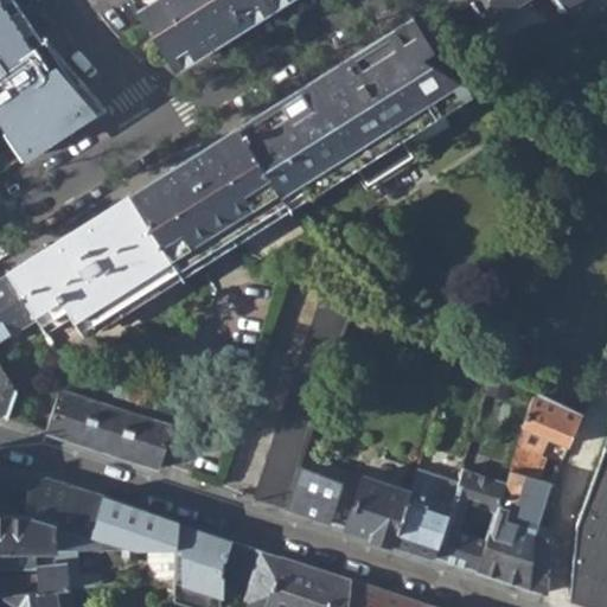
[(2,131),(20,158),(102,104),(43,36),(42,38),(16,0),(0,0),(0,115),(7,127),(2,131)]
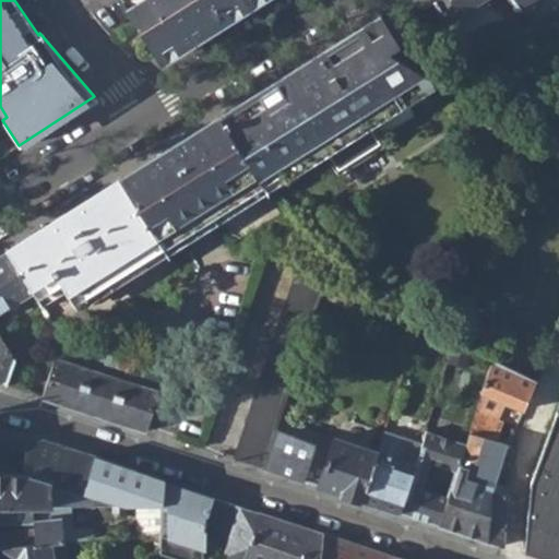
[(128,0),(163,56),(201,32),(249,0),(128,0)]
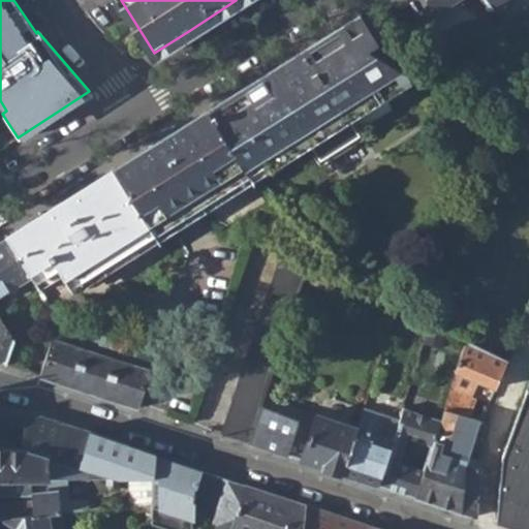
[(407,32),(457,0),(382,0),(379,2),(397,29),(403,26),(407,32)]
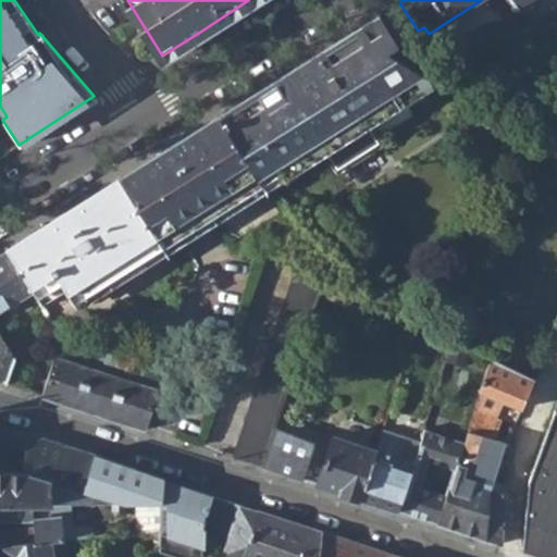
[(509,0),(518,10),(532,0),(509,0)]
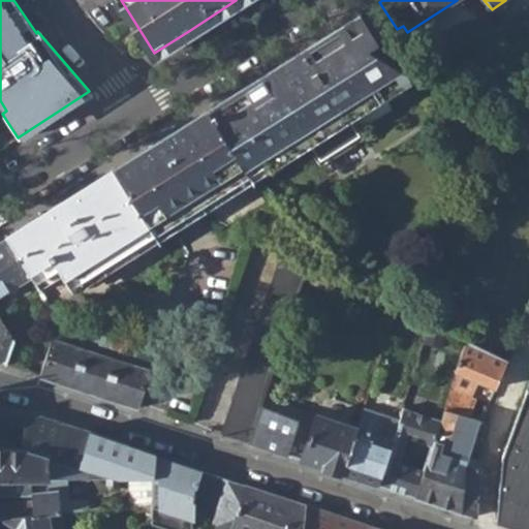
[(362,13),(346,24),(354,37),(370,49),(379,42),(362,13)]
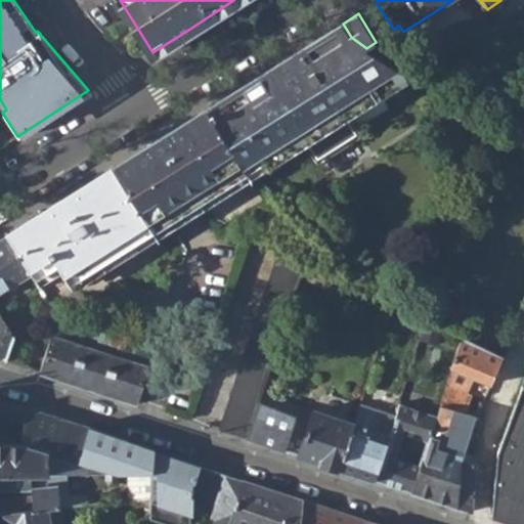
[(343,24),(210,107),(221,128),(239,153),(250,165),(258,173),(294,207),(448,111),(438,92),(366,48),(351,37),(343,24)]
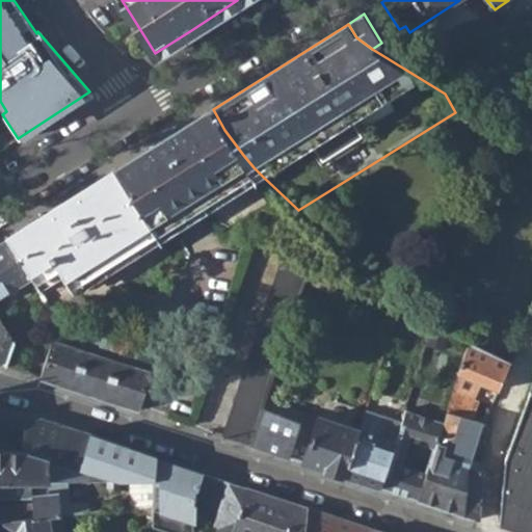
[(210,109),(115,170),(153,231),(169,221),(248,171),(210,109)]
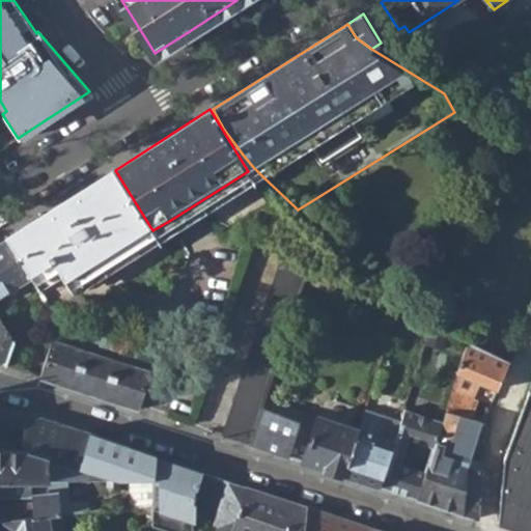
[(213,109),(210,109),(248,171),(253,167),(243,155),(224,130),(213,109)]
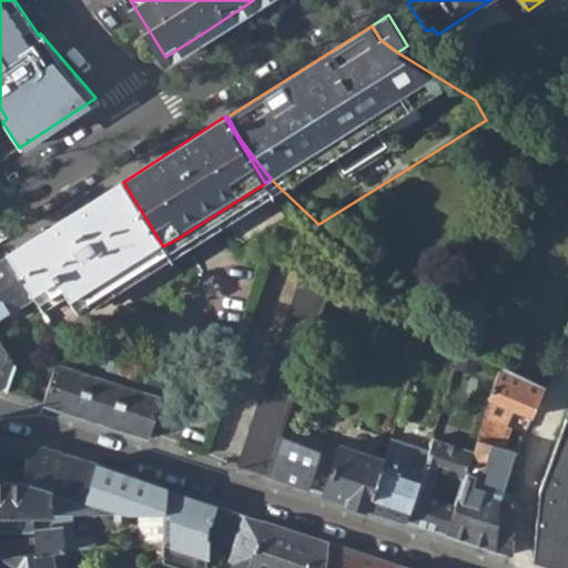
[(123,182),(6,255),(32,296),(42,310),(66,295),(73,305),(163,246),(123,182)]
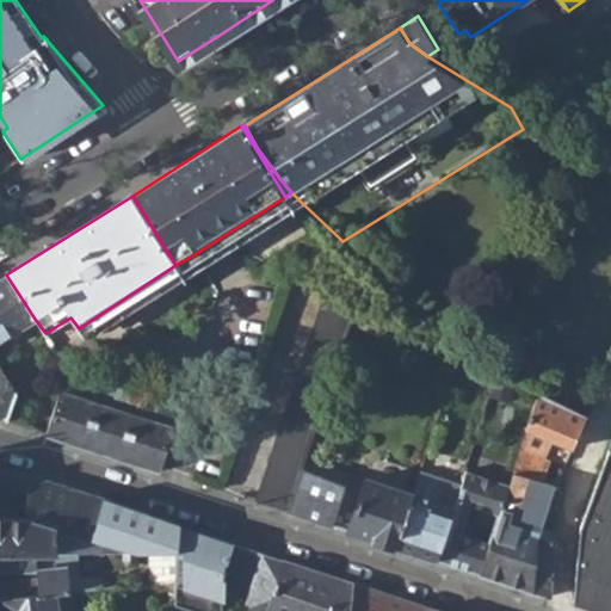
[(0,340),(35,319),(6,275),(0,278),(0,340)]
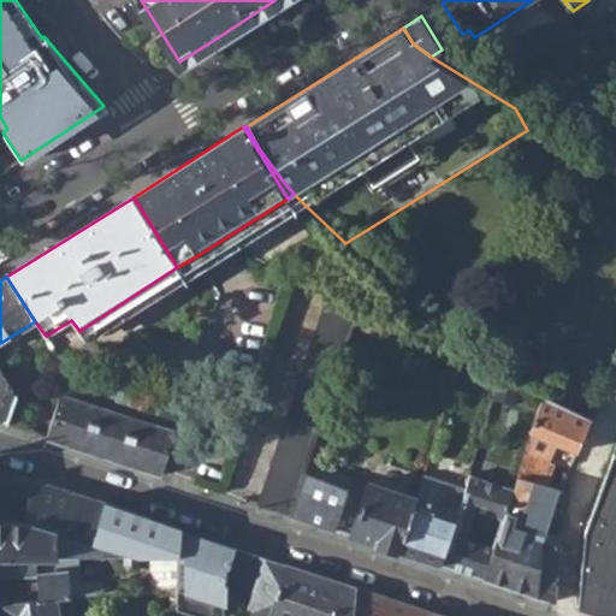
[(258,504),(290,515),(357,308),(330,295),(258,504)]
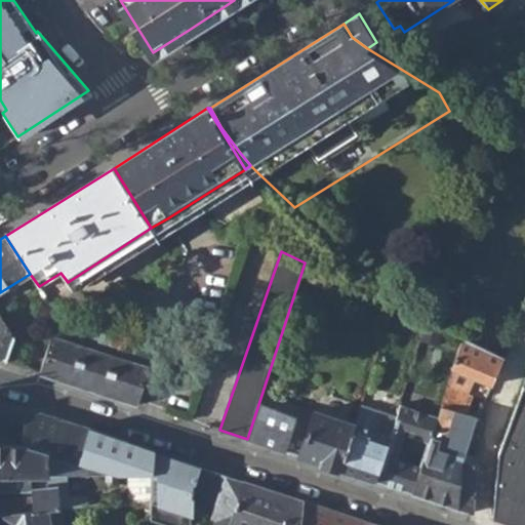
[(0,317),(0,359),(5,361),(11,337),(0,317)]
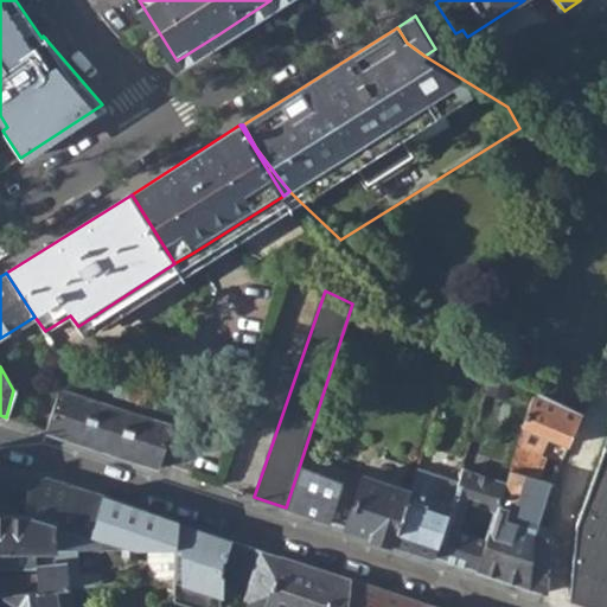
[(44,432),(158,470),(177,406),(84,375),(61,387),(44,432)]
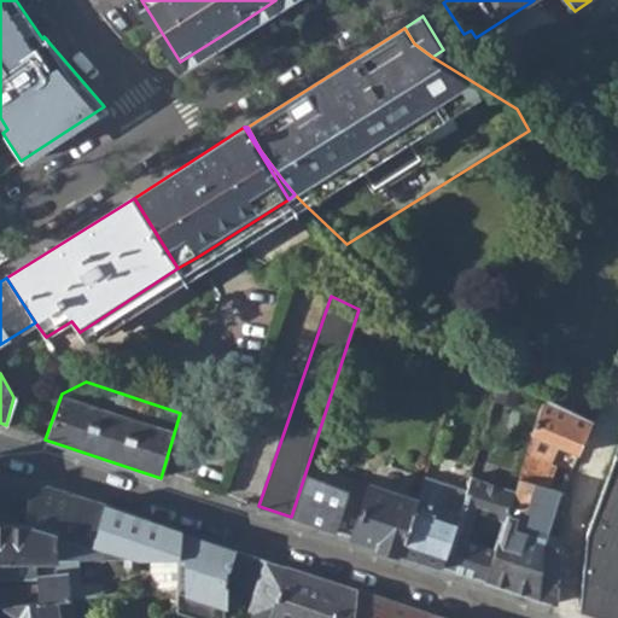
[(23,400),(13,397),(6,425),(16,427),(23,400)]
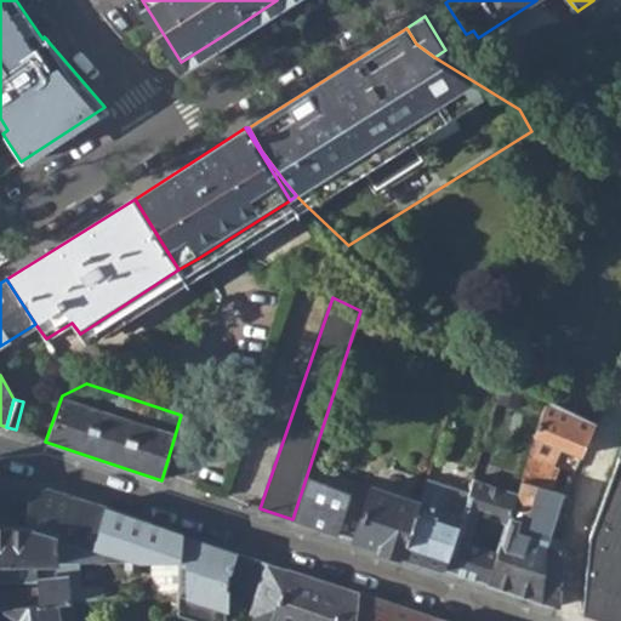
[(537,436),(581,457),(594,425),(546,402),(537,436)]
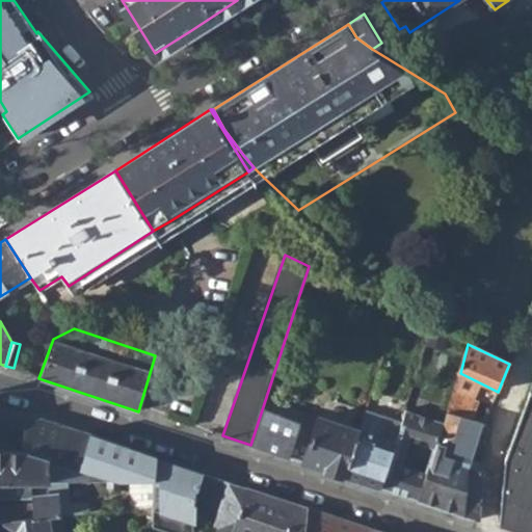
[(460,373),(454,392),(477,402),(478,396),(494,402),(498,392),(460,373)]
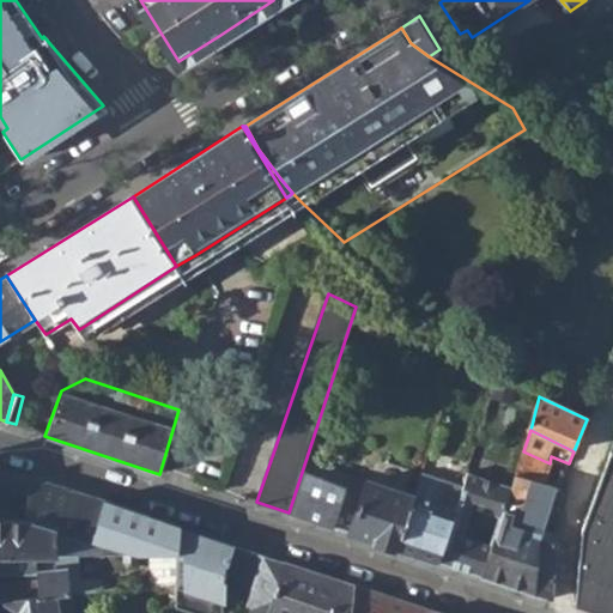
[(612,612),(612,450),(611,449),(581,526),(574,606),(595,612),(612,612)]
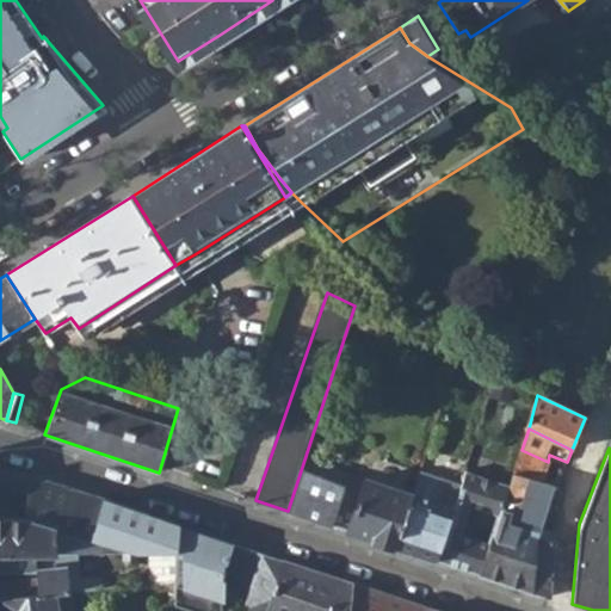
[(522,450),(513,474),(541,482),(548,462),(522,450)]
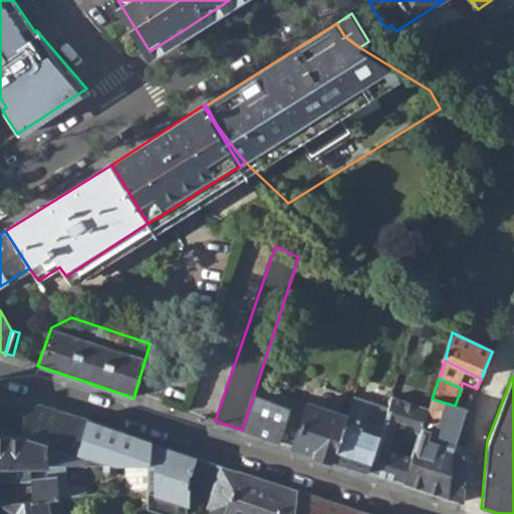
[(0,408),(23,415),(23,401),(0,394),(0,408)]
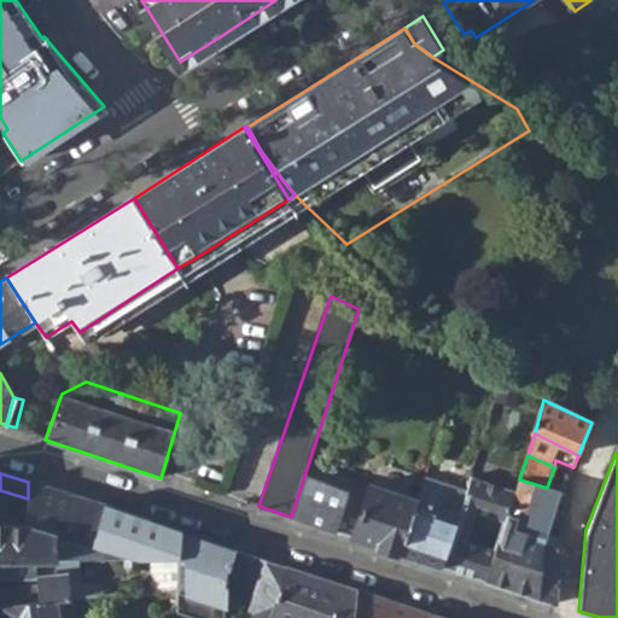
[(442,566),(489,582),(497,551),(467,540),(476,511),(506,522),(517,490),(471,474),(465,496),(442,566)]
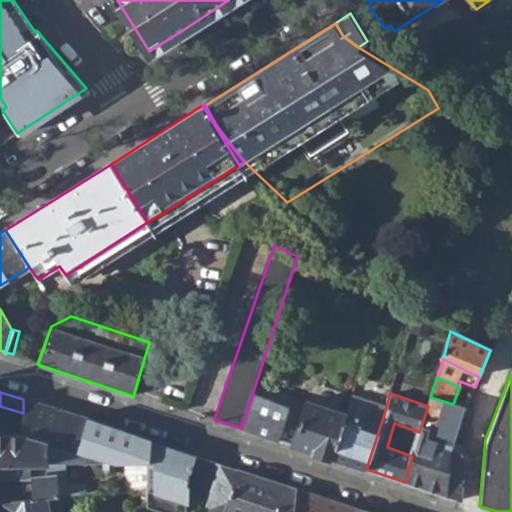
[(430,397),(428,406),(419,432),(412,456),(405,482),(459,499),(465,447),(451,441),(458,419),(467,422),(468,409),(453,404),(430,397)]
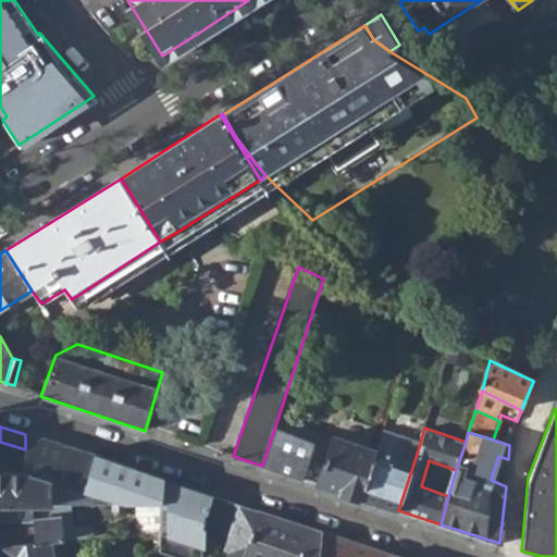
[(24,472),(52,482),(62,446),(25,434),(25,449),(25,462),(24,472)]
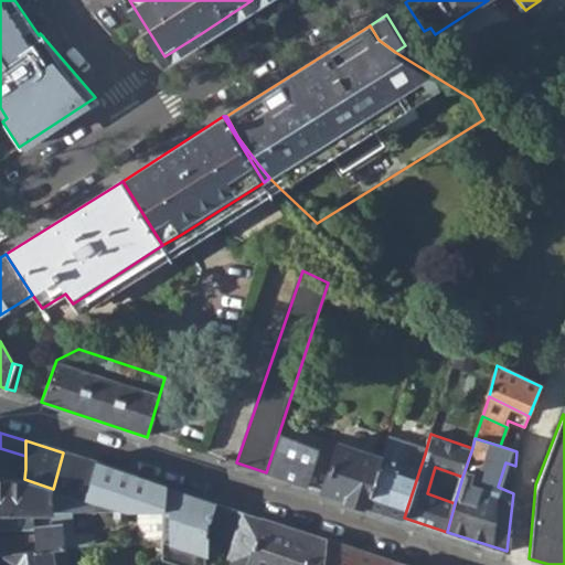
[(280,478),(364,503),(380,457),(338,443),(330,458),(317,454),(317,449),(292,443),(280,478)]
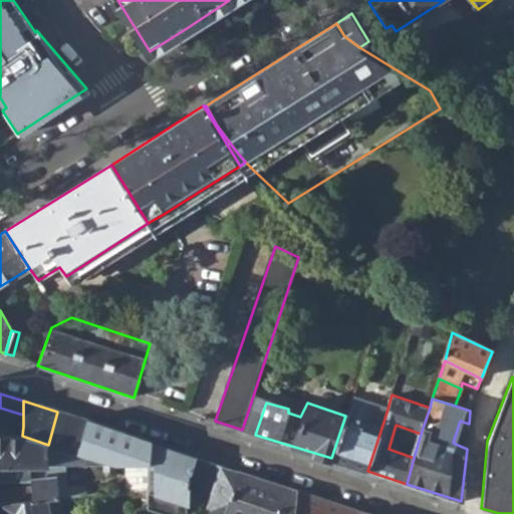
[(331,458),(367,471),(387,413),(368,407),(364,420),(345,414),(345,416),(331,458)]
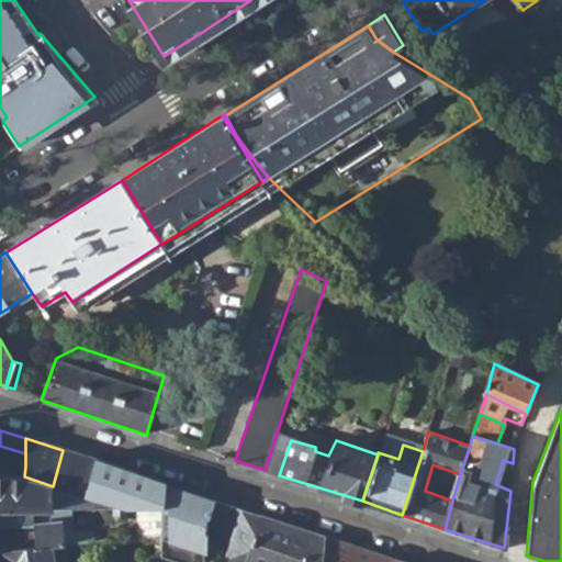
[(63,450),(53,486),(88,499),(93,461),(63,450)]
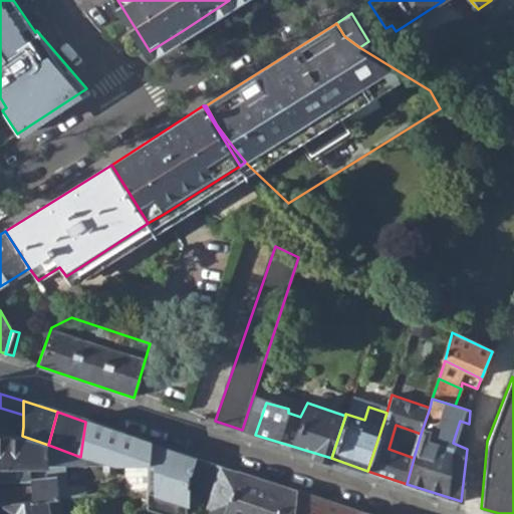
[(187,513),(188,501),(188,485),(196,460),(157,447),(150,445),(151,443),(85,422),(80,457),(95,462),(146,462),(146,512),(150,513),(187,513)]
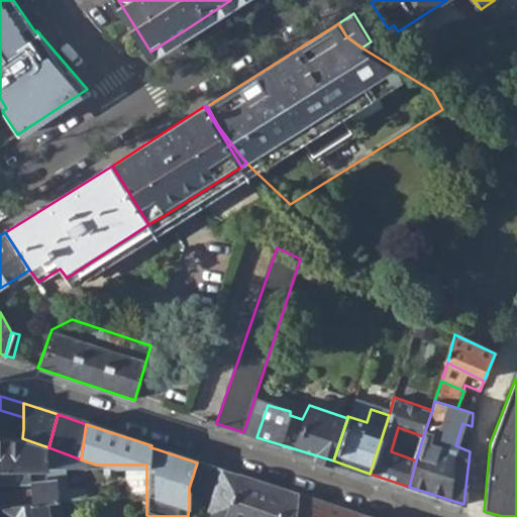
[(22,438),(0,438),(0,467),(31,468),(96,464),(81,459),(48,447),(22,438)]
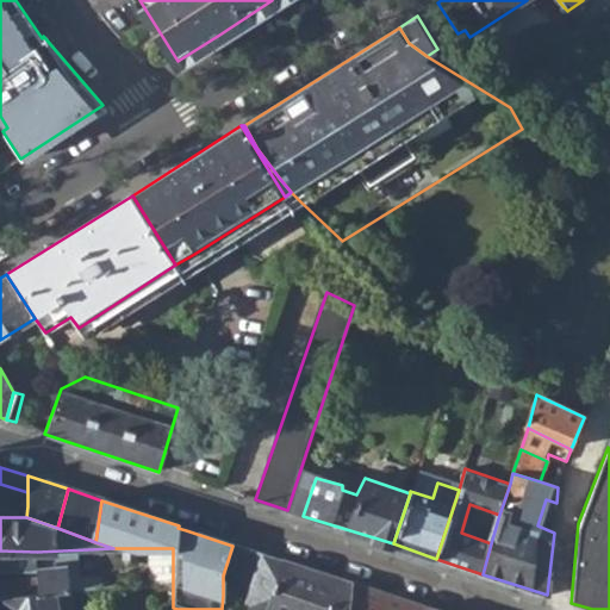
[(248,609),(349,609),(356,585),(232,546),(223,576),(223,595),(244,603),(243,609),(248,609)]
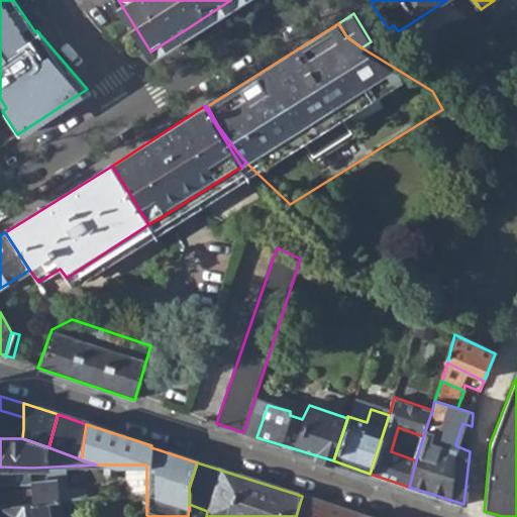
[(0,516),(4,512),(0,507),(0,482),(31,481),(31,468),(0,467),(0,516)]
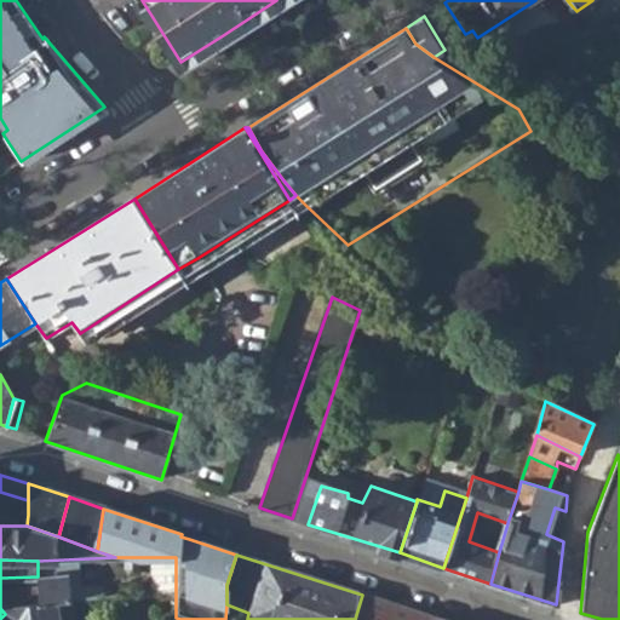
[(0,603),(16,619),(59,619),(58,600),(70,597),(68,574),(38,577),(38,584),(0,585),(0,603)]
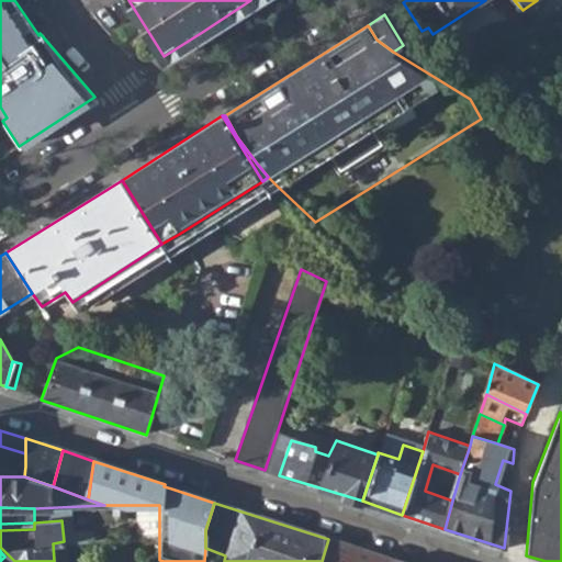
[(396,561),(397,561),(328,539),(322,561),(396,561)]
